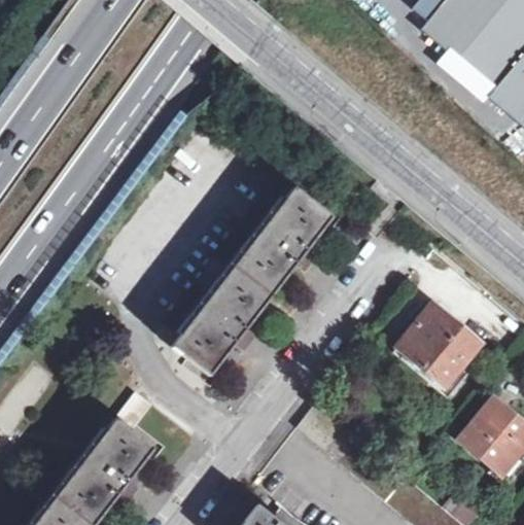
[(447,0),(424,28),(497,89),(491,97),(523,124),(523,0),(447,0)]
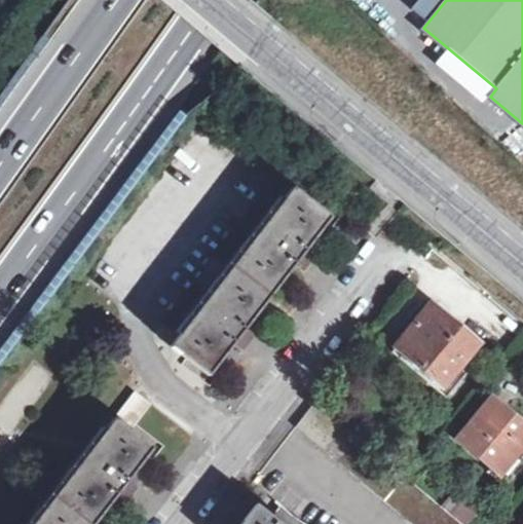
[(296,187),(173,346),(212,377),(236,345),(241,349),(254,333),(249,329),(297,266),(303,270),(314,254),(309,250),(335,217),(296,187)]
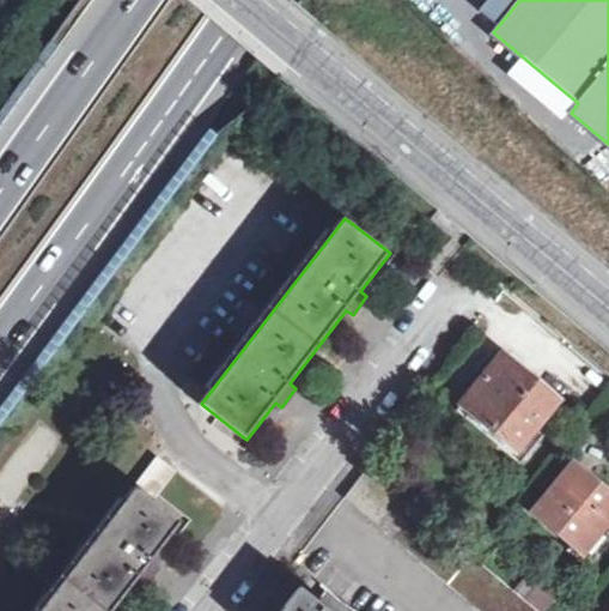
[(506,357),(466,405),(521,451),(535,433),(530,428),(555,398),(506,357)]
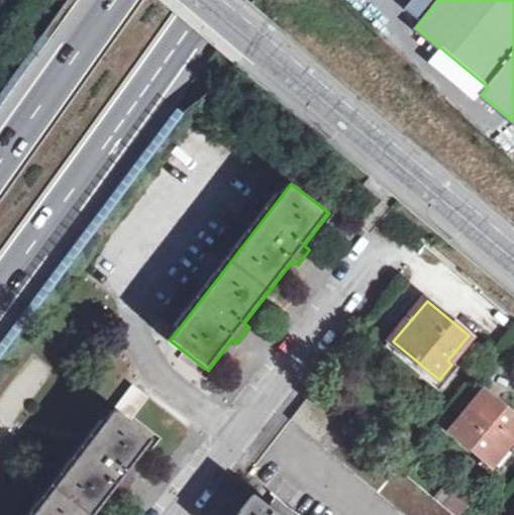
[(447,361),(451,365),(474,338),(469,335),(447,361)]
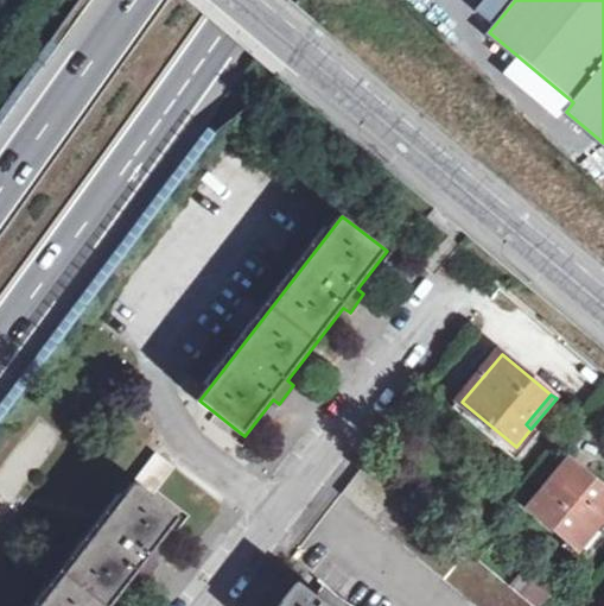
[(112,605),(139,572),(147,576),(160,560),(153,554),(182,516),(156,496),(177,467),(160,454),(138,483),(135,481),(39,605),(112,605)]
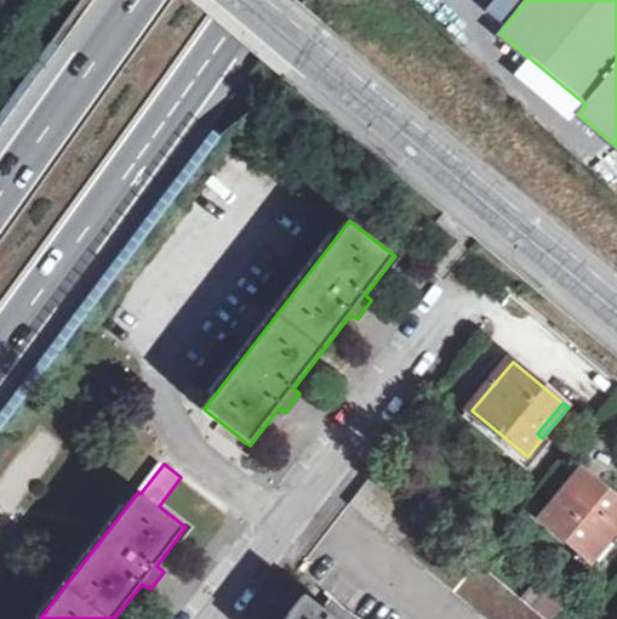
[(616,498),(583,470),(543,517),(593,558),(616,529),(616,498)]
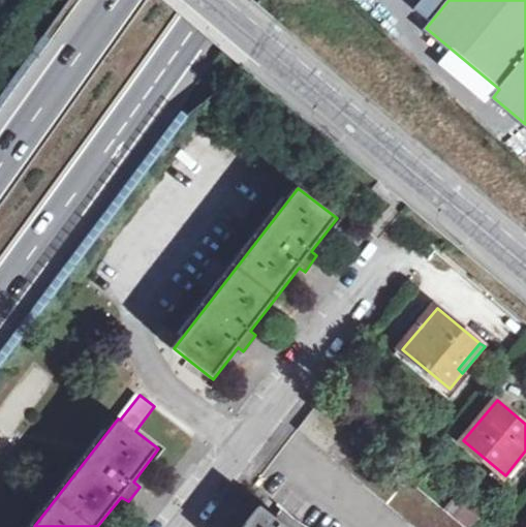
[(321,404),(300,431),(416,526),(467,526),(456,518),(446,509),(411,481),(321,404)]
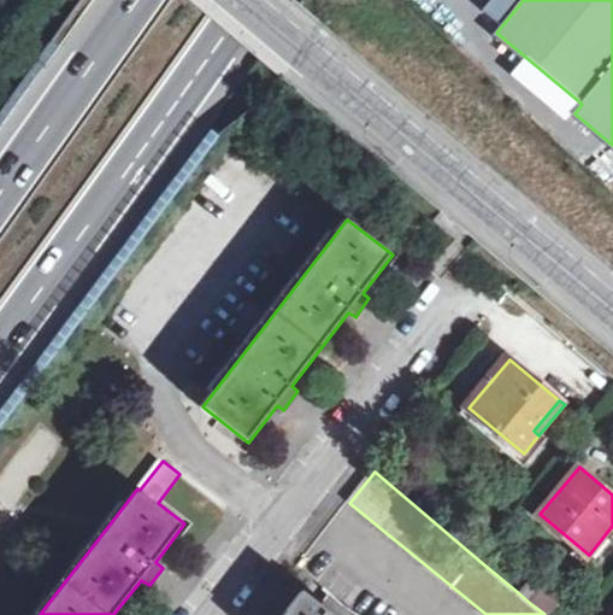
[(520,595),(531,604),(541,592),(530,583),(520,595)]
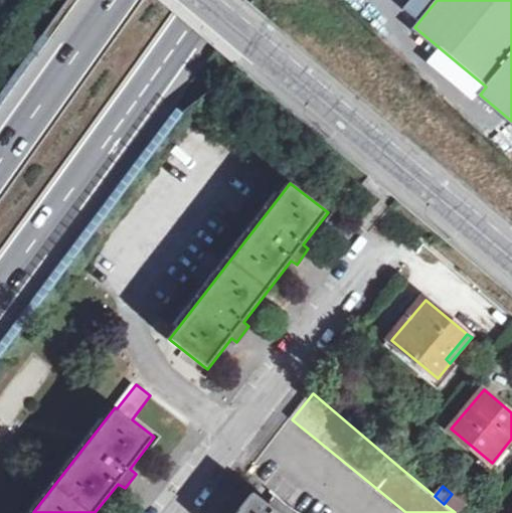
[(254,493),(237,512),(285,512),(272,503),(270,505),(254,493)]
